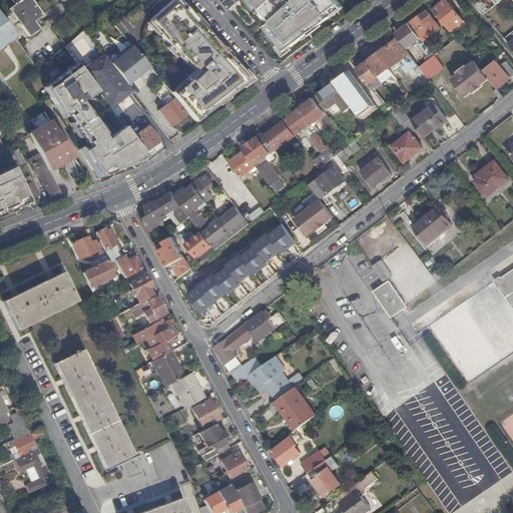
[(30,0),(20,0),(8,10),(18,23),(28,36),(39,27),(33,21),(42,15),(30,0)]
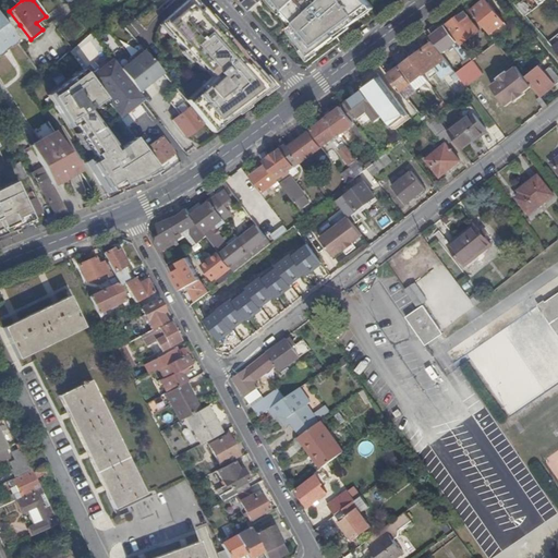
[(209,17),(193,0),(186,0),(162,23),(174,36),(172,38),(193,60),(195,59),(211,77),(209,80),(208,79),(201,86),(203,88),(187,102),(210,130),(219,124),(220,125),(238,113),(235,112),(246,104),(247,105),(268,91),(267,89),(268,86),(268,85),(269,83),(251,62),(250,62),(242,53),(222,32),(222,33),(209,19),(209,17)]
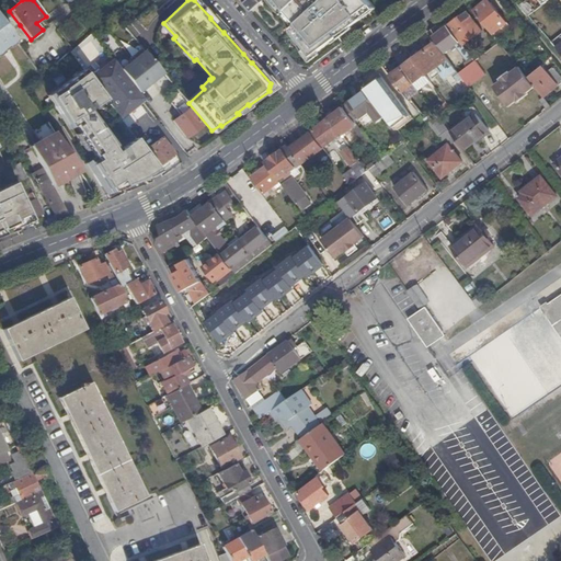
[(247,0),(242,3),(250,12),(260,3),(256,0),(247,0)]
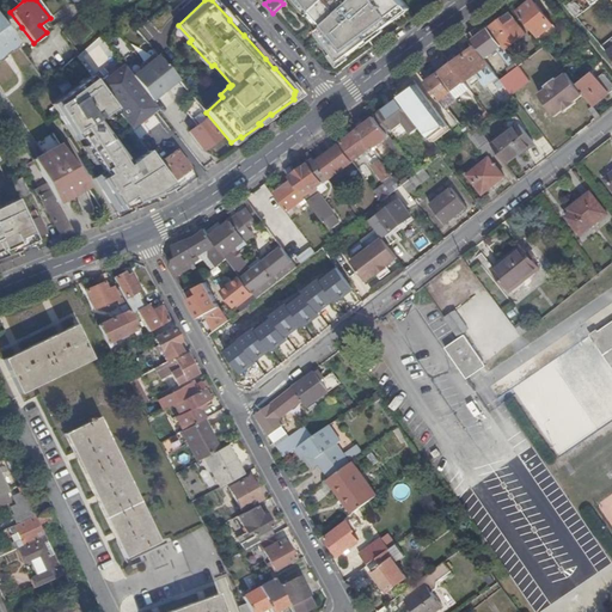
[(295,0),(320,29),(318,32),(341,61),(375,34),(410,10),(402,0),(354,0),(354,1),(352,0),(295,0)]
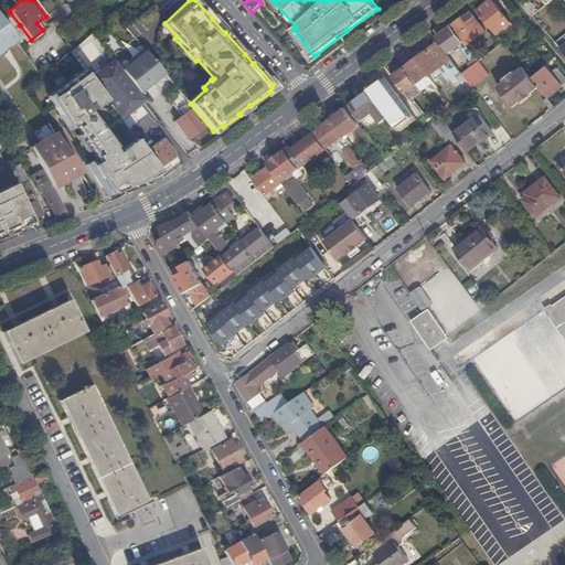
[(492,0),(490,0),(477,11),(497,34),(511,23),(492,0)]
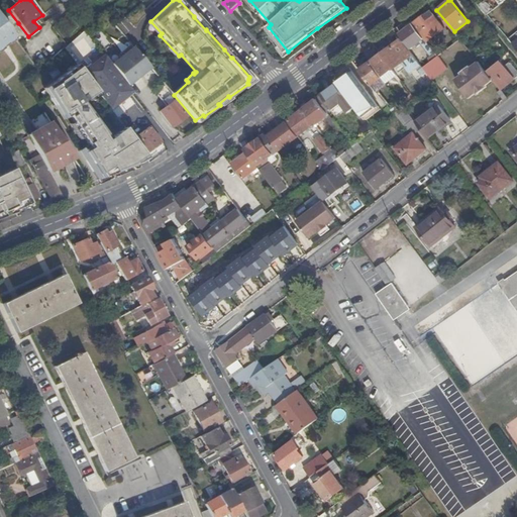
[(488,0),(495,9),(506,0),(488,0)]
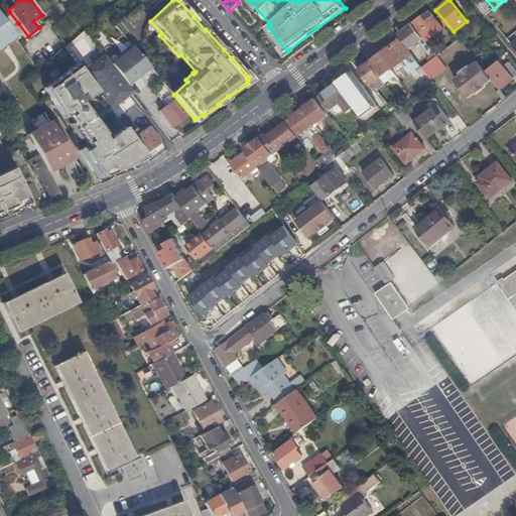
[(8,10),(0,16),(0,18),(9,31),(18,23),(8,10)]
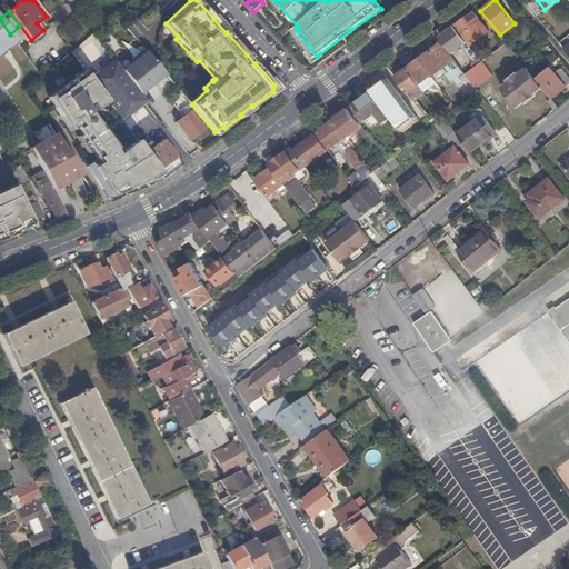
[(475,12),(456,27),(470,47),(490,32),(475,12)]
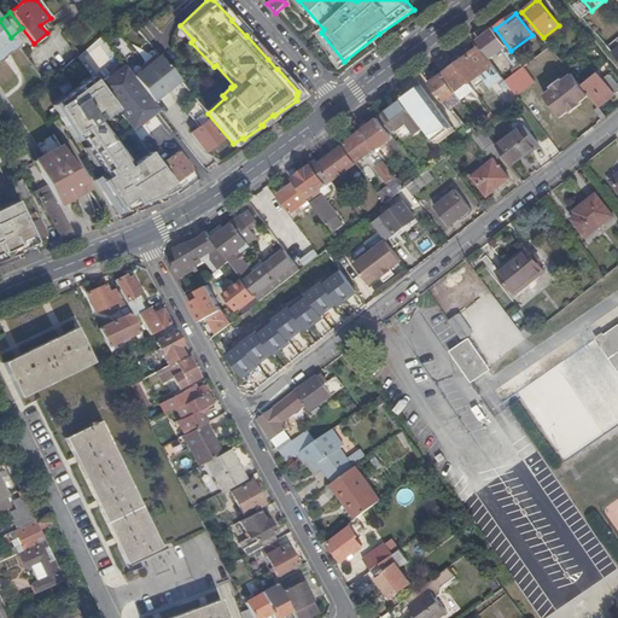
[(57,25),(51,18),(40,25),(47,33),(57,25)]
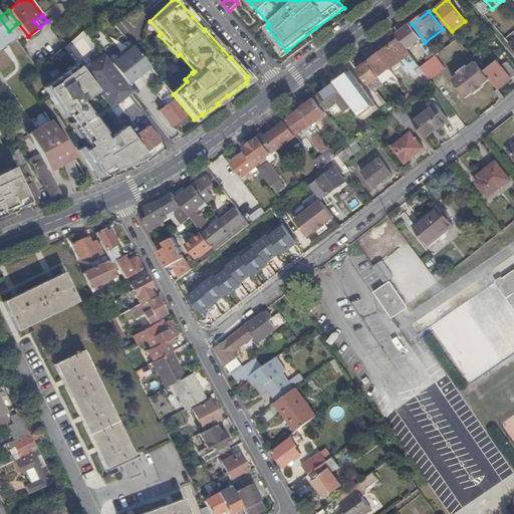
[(0,46),(1,45),(6,42),(12,38),(14,37),(9,31),(0,18),(0,46)]
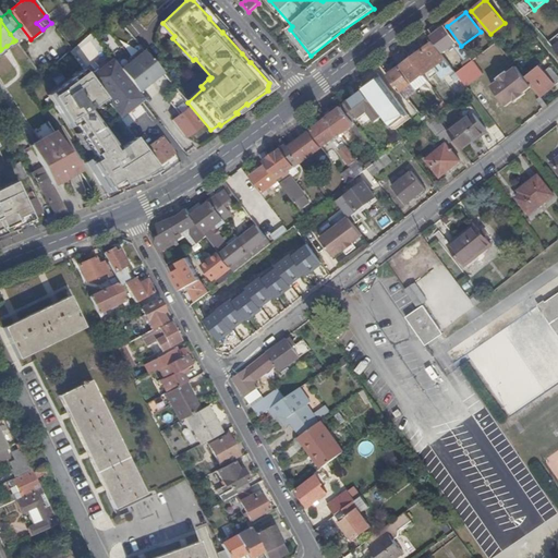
[(461,46),(447,26),(432,37),(444,52),(455,45),(463,58),(465,57),(468,60),(471,58),(461,46)]
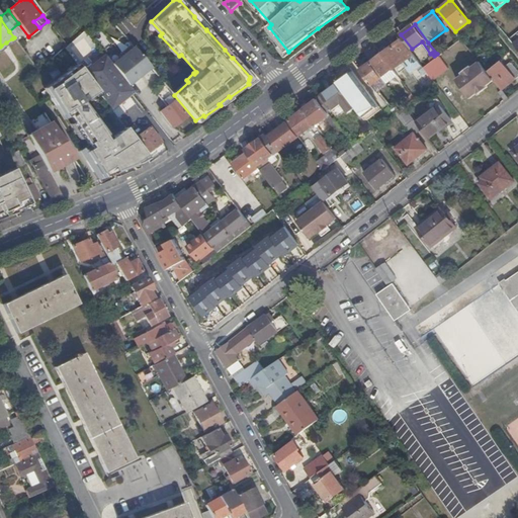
[(517,31),(508,39),(516,49),(517,46),(517,31)]
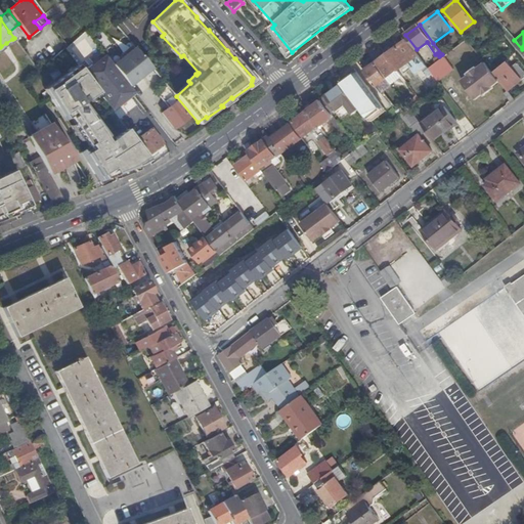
[(406,40),(386,55),(398,71),(409,62),(418,73),(426,66),(406,40)]
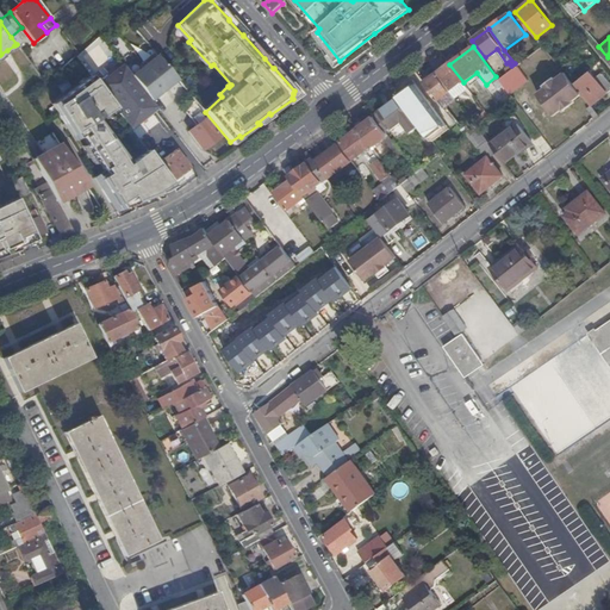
[(129,73),(131,76),(157,56),(155,54),(129,73)]
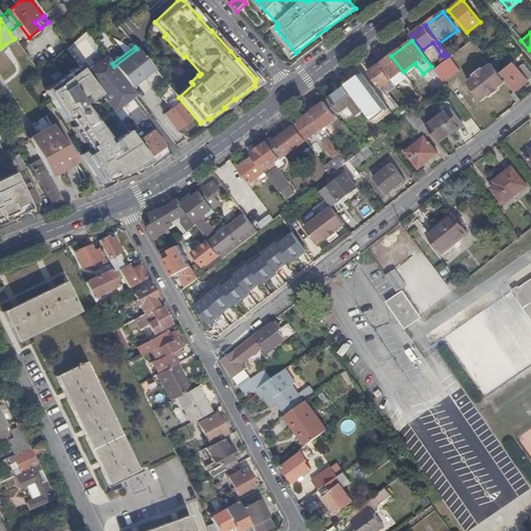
[(114,66),(131,87),(155,70),(137,49),(114,66)]
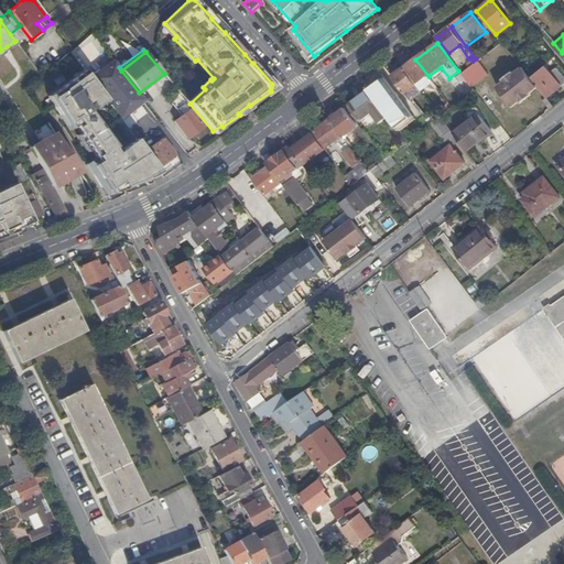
[(415,60),(393,77),(405,94),(429,76),(415,60)]
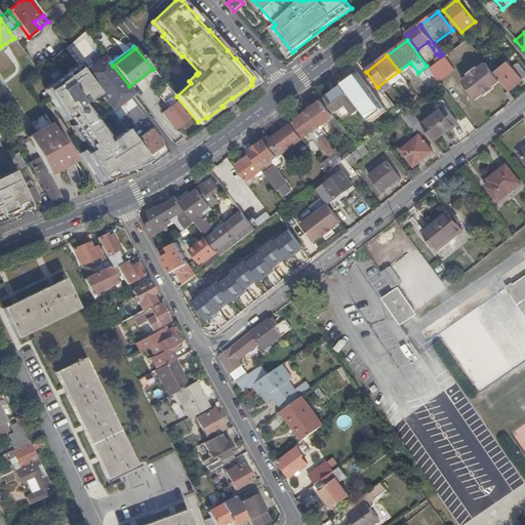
[(99,93),(112,110),(118,105),(131,93),(132,94),(134,92),(129,86),(113,66),(111,63),(106,56),(83,74),(77,66),(68,73),(67,73),(56,81),(57,81),(44,89),(61,116),(67,113),(88,147),(79,153),(97,182),(116,169),(119,173),(130,168),(131,169),(137,167),(136,165),(147,158),(125,129),(111,140),(83,104),(99,93)]
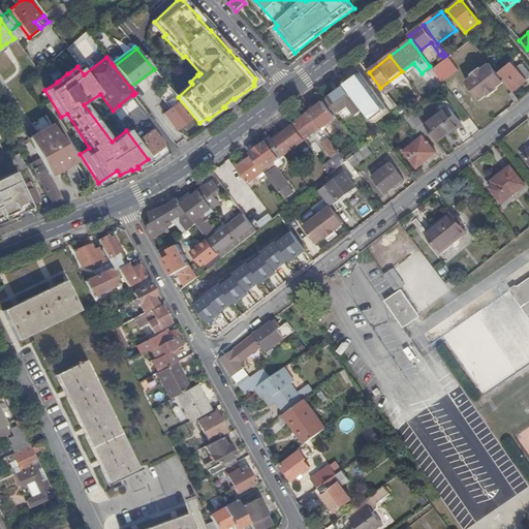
[(433,69),(442,83),(459,70),(448,57),(448,58),(433,69)]
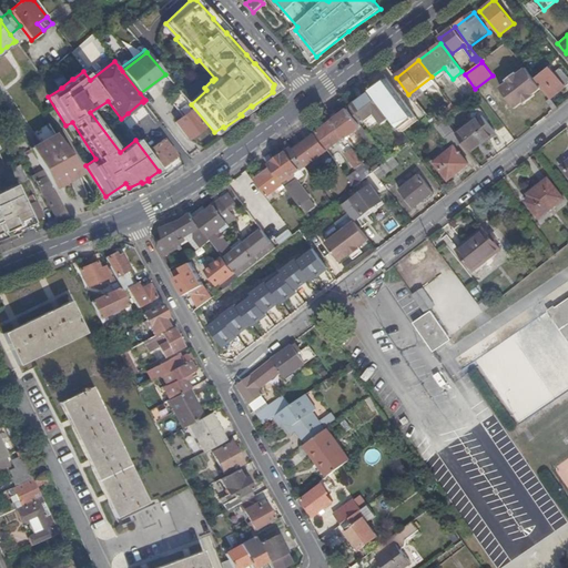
[(541,88),(535,79),(525,68),(518,73),(516,72),(507,80),(508,81),(500,88),(516,108),(524,102),(525,103),(535,95),(534,94),(541,88)]
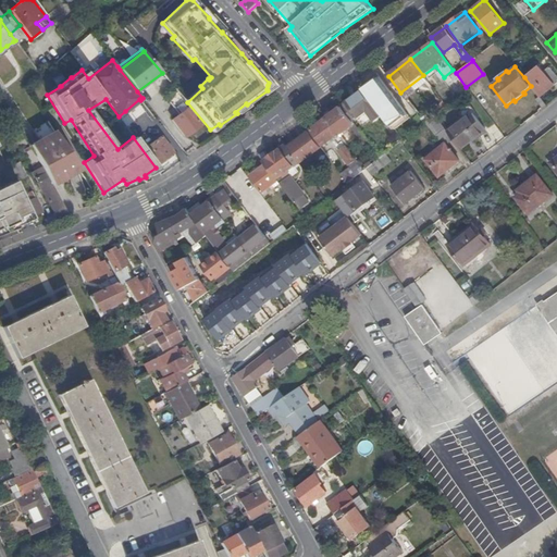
[(531,86),(540,96),(556,82),(556,76),(548,66),(543,72),(539,66),(524,77),(531,86)]
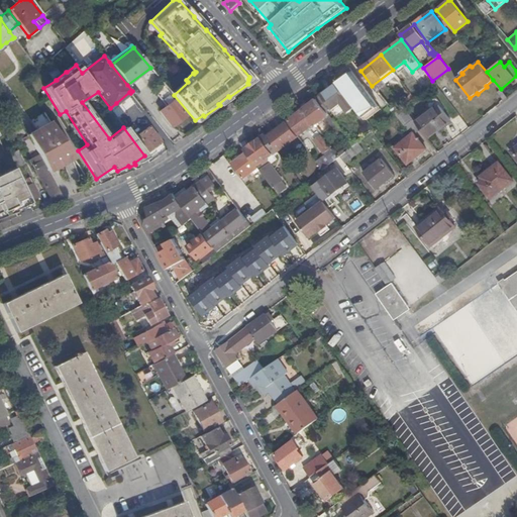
[(353,73),(339,83),(366,117),(380,107),(353,73)]
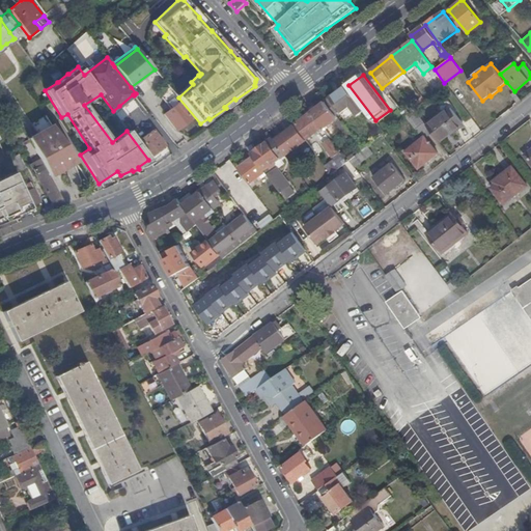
[(179,103),(182,102),(178,98),(168,85),(158,93),(171,109),(164,115),(176,131),(192,119),(179,103)]
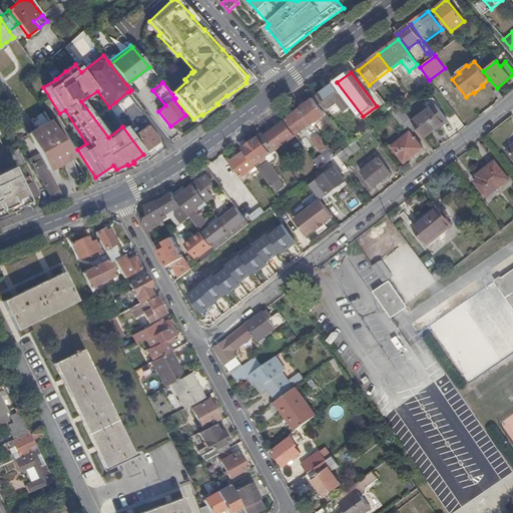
[(348,99),(336,83),(319,95),(330,110),(344,99),(345,101),(348,99)]
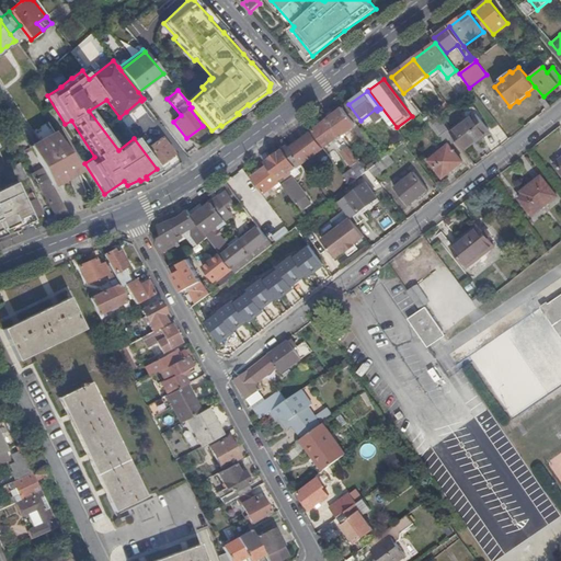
[(547,110),(550,106),(544,96),(538,101),(547,110)]
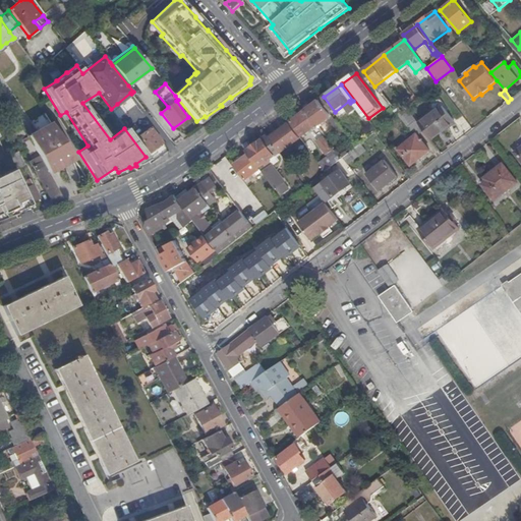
[(407,108),(417,100),(414,95),(403,104),(406,109),(407,108)]
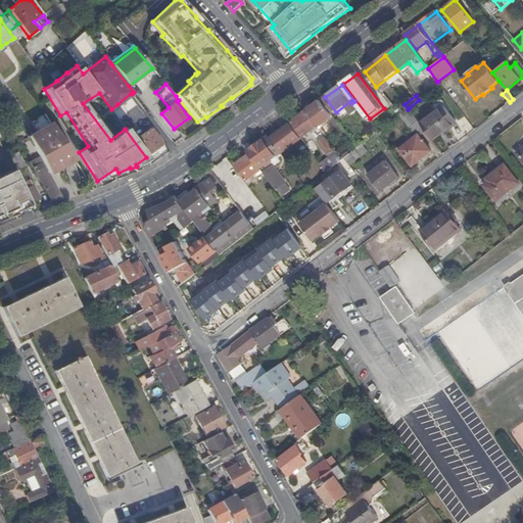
[(321,100),(306,110),(318,126),(319,127),(329,120),(340,136),(345,133),(321,100)]
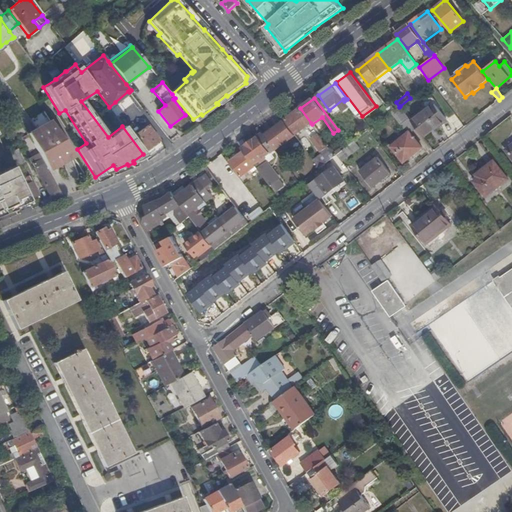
[(418,130),(423,137),(446,119),(432,101),(409,119),(418,130)]
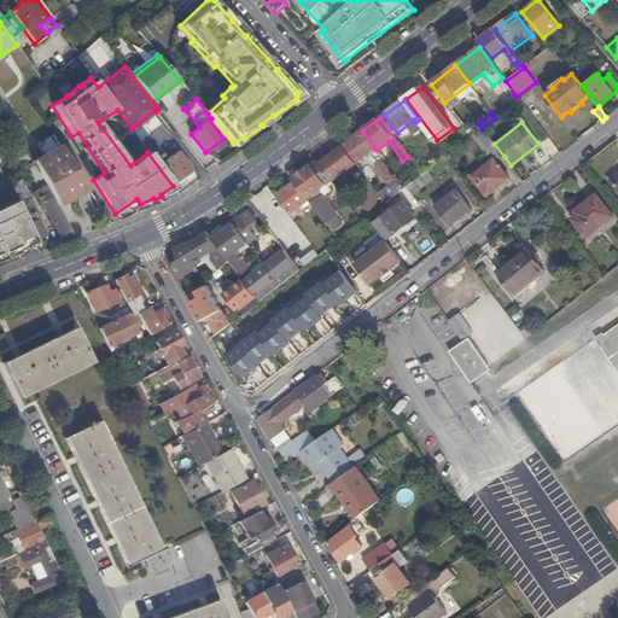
[(484,151),(494,144),(483,128),(482,129),(477,133),(472,136),(484,151)]
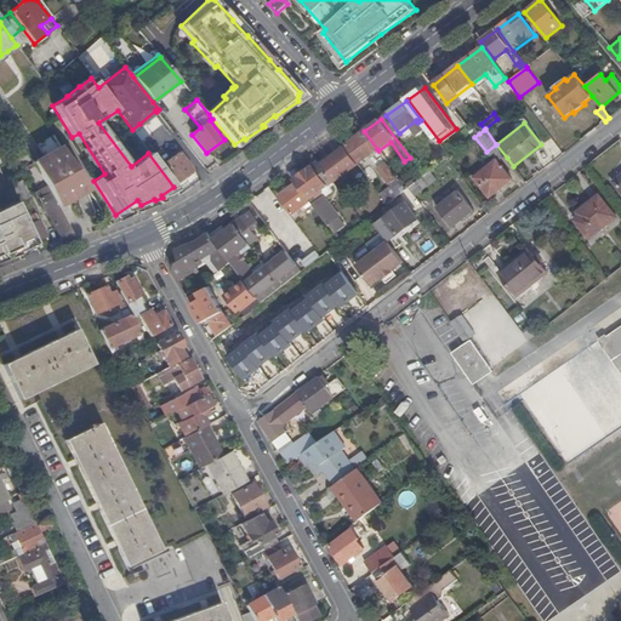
[(377,149),(364,131),(347,144),(360,163),(377,149)]
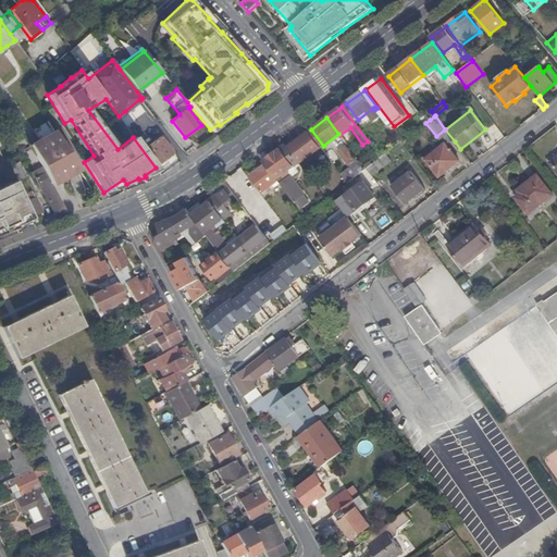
[(413,125),(417,130),(424,123),(421,119),(413,125)]
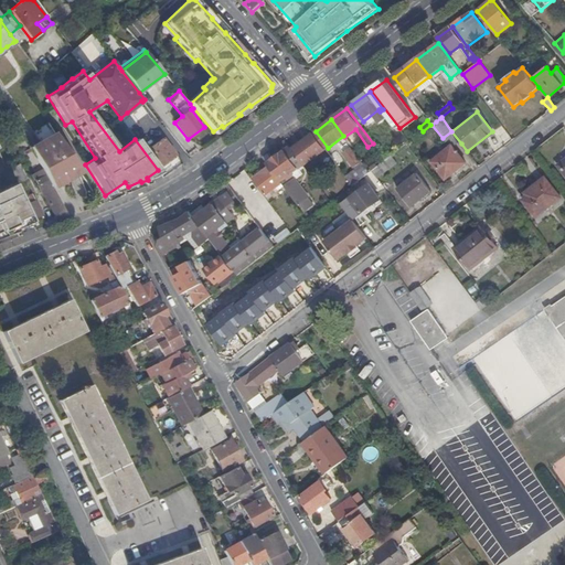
[(461,144),(451,131),(443,138),(450,149),(452,147),(455,149),(461,144)]
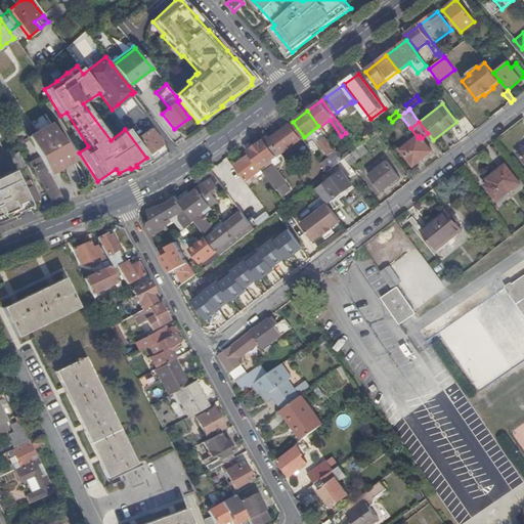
[(61,167),(75,160),(51,123),(34,133),(53,167),(59,164),(61,167)]
